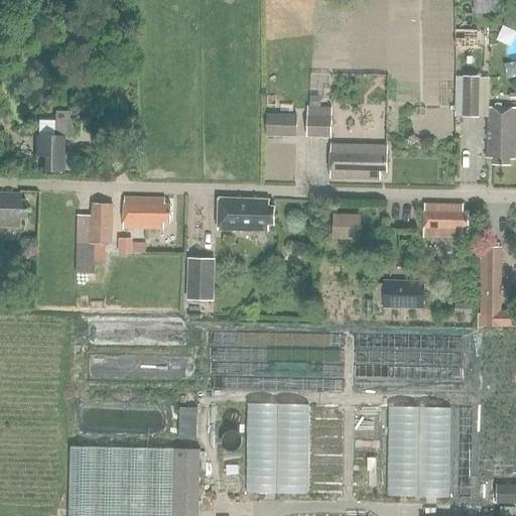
[(495,8),(494,0),(478,0),(479,9),(495,8)]
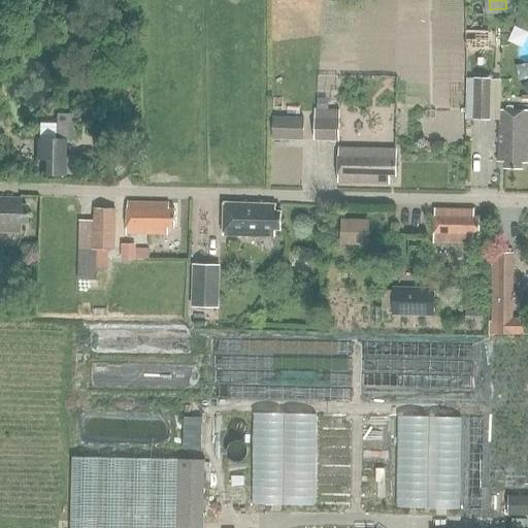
[(527,32),(527,9),(523,7),(515,27),(527,32)]
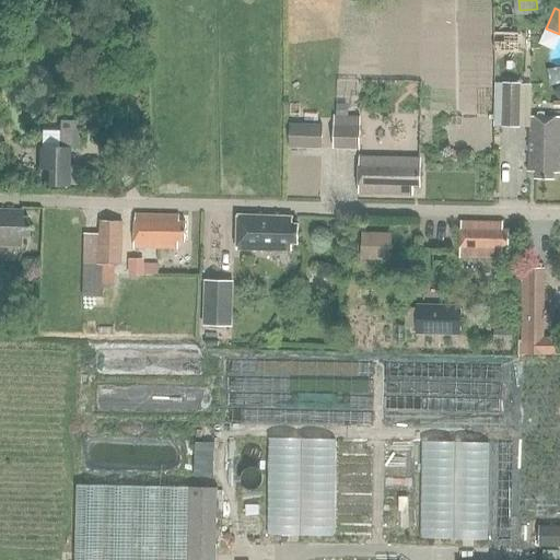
[(494,42),(494,53),(520,53),(520,42),(494,42)]
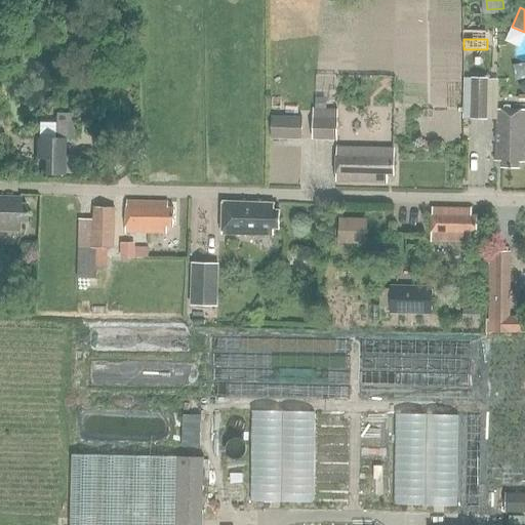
[(487,122),(488,82),(471,81),(470,122),(487,122)]
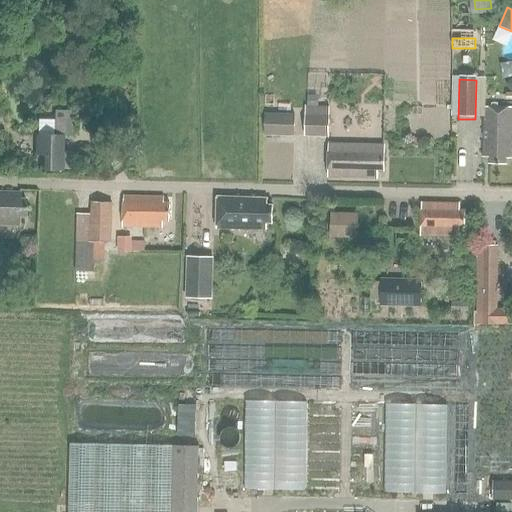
[(313,82),(313,90),(322,91),(322,83),(313,82)]
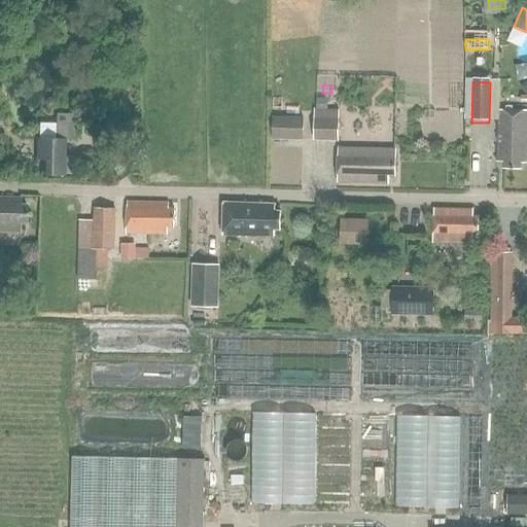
[(314,109),(314,119),(314,141),(339,141),(339,110),(314,109)]
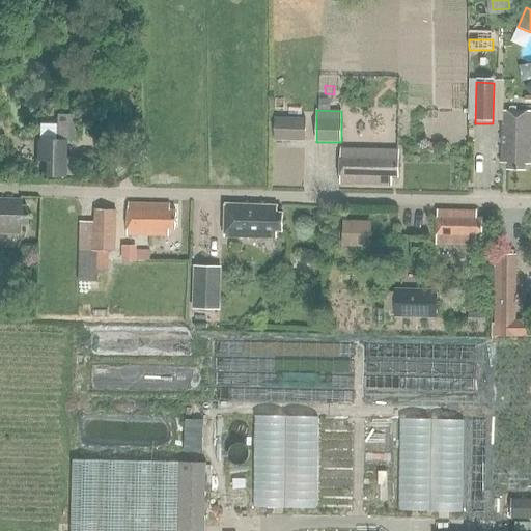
[(530,113),(502,113),(502,128),(501,164),(507,165),(506,170),(526,170),(526,165),(530,165),(530,113)]
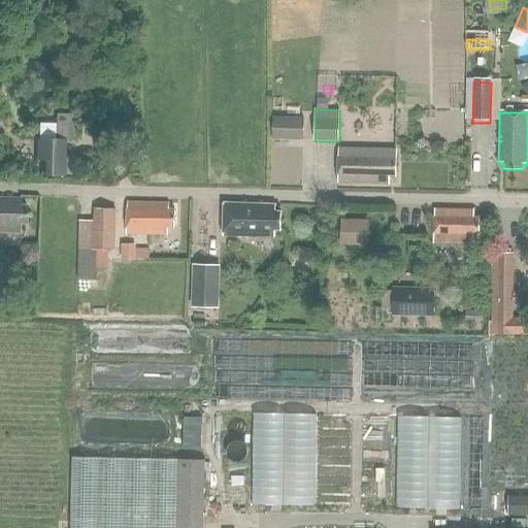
[(74,141),(74,116),(56,116),(56,141),(37,141),(37,160),(45,161),(45,175),(65,175),(65,141),(74,141)]
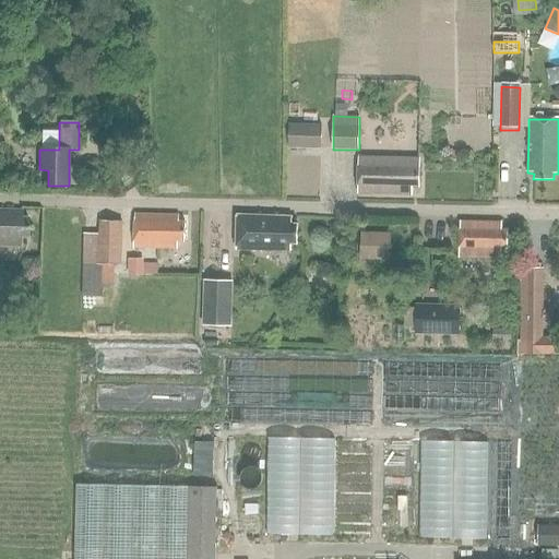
[(318,126),(285,126),(285,150),(318,151),(318,126)]
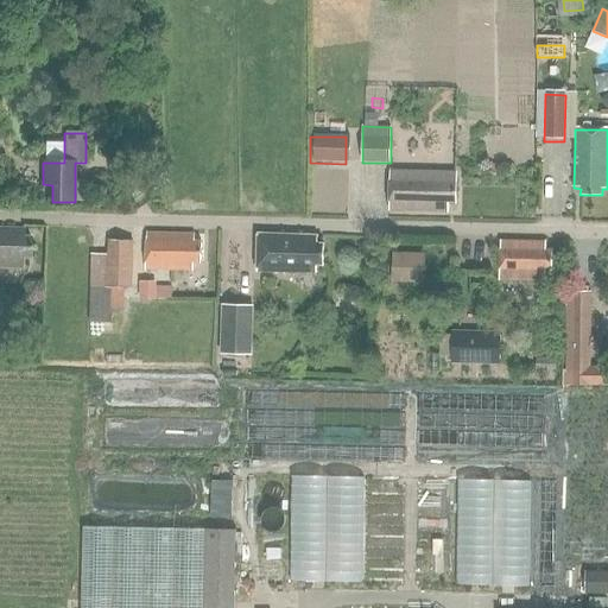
[(455,203),(456,173),(390,172),(388,211),(448,213),(448,203),(455,203)]
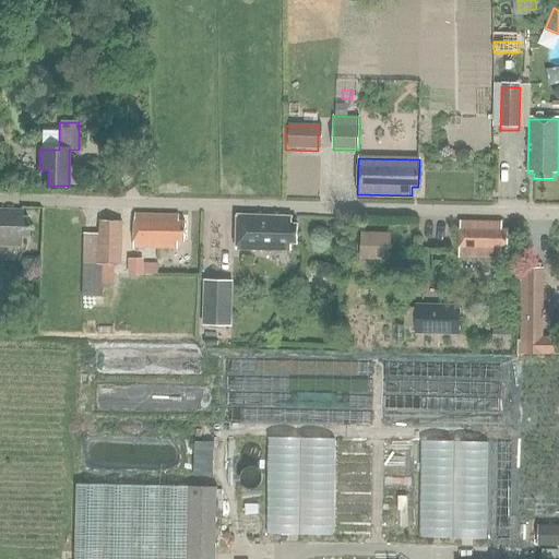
[(0,248),(21,249),(21,245),(20,244),(20,237),(26,238),(27,219),(21,219),(21,212),(0,211),(0,248)]
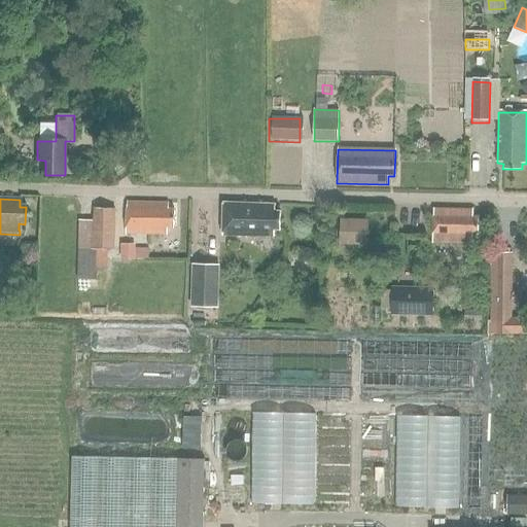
[(174,227),(174,211),(168,211),(169,204),(127,203),(126,234),(167,235),(168,227),(174,227)]
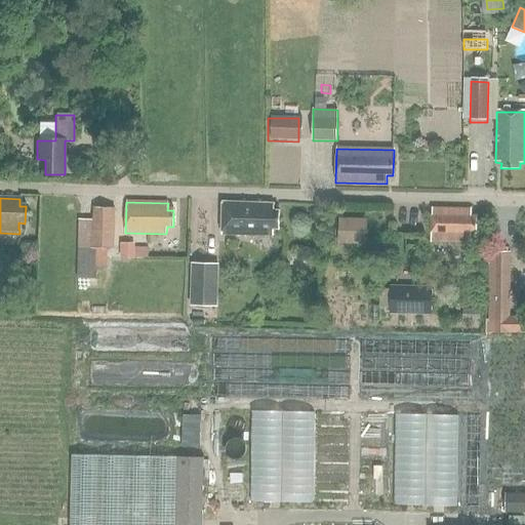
[(223,202),(221,234),(273,236),(273,229),(279,230),(279,211),(273,211),(274,204),(223,202)]
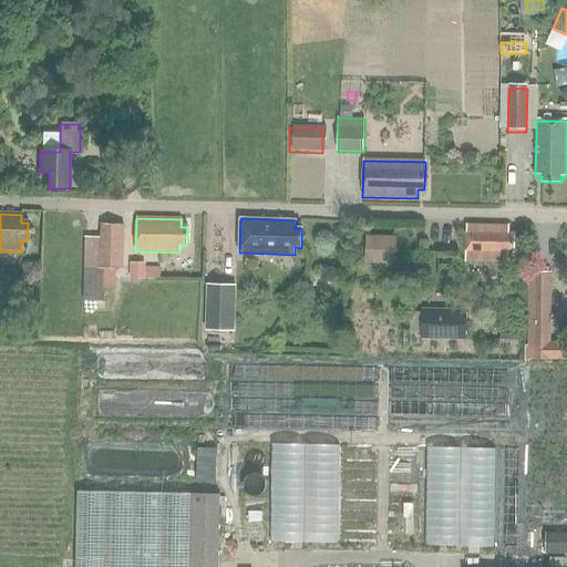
[(83,268),(103,268),(116,269),(120,269),(122,225),(98,224),(98,237),(83,237),(83,268)]
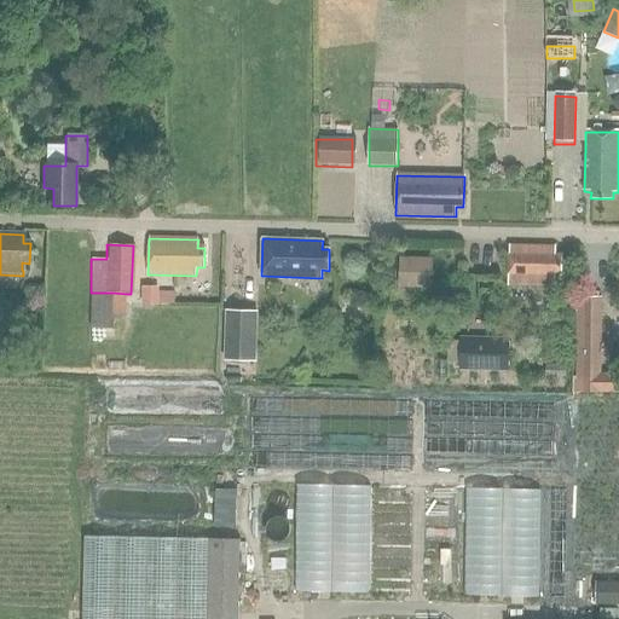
[(561,275),(562,256),(554,256),(554,249),(510,248),(509,284),(554,285),(554,275),(561,275)]
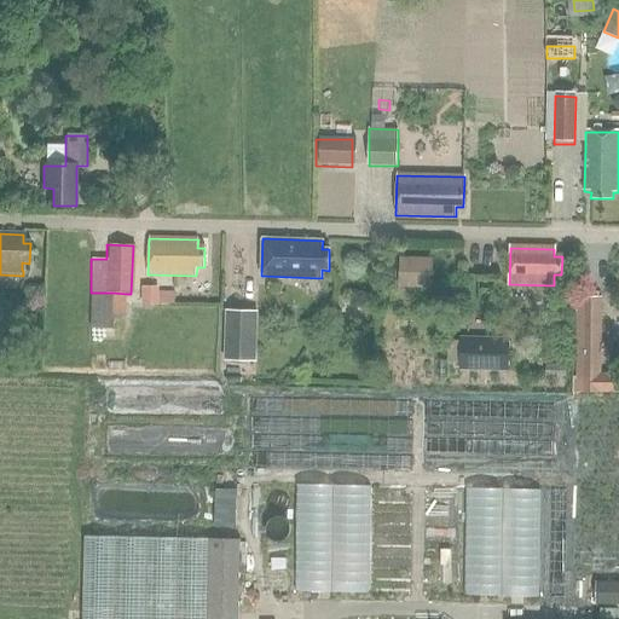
[(431,285),(431,260),(403,260),(401,285),(431,285)]
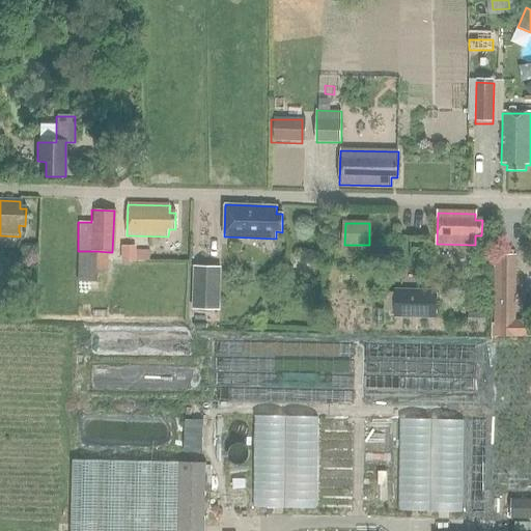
[(120,248),(120,263),(148,263),(148,253),(135,253),(135,248),(120,248)]
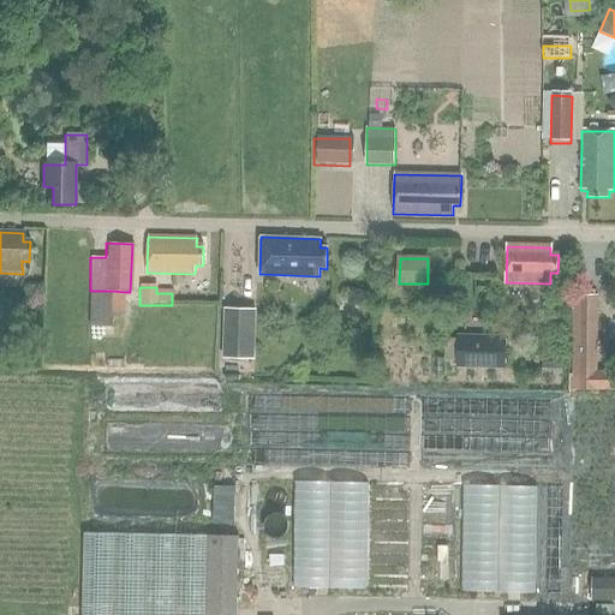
[(111,312),(112,291),(90,291),(89,327),(111,327),(111,312)]
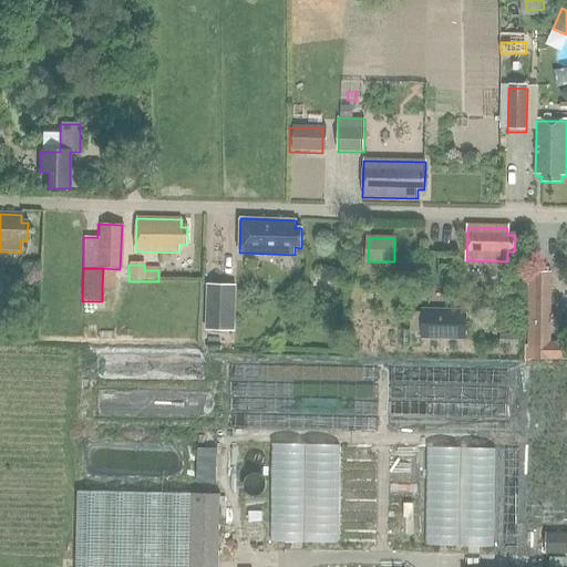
[(103,268),(102,288),(115,288),(116,269),(103,268)]
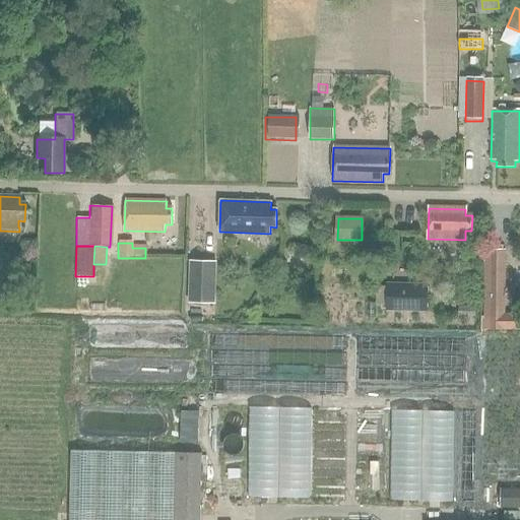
[(484,250),(484,283),(506,283),(505,250),(484,250)]
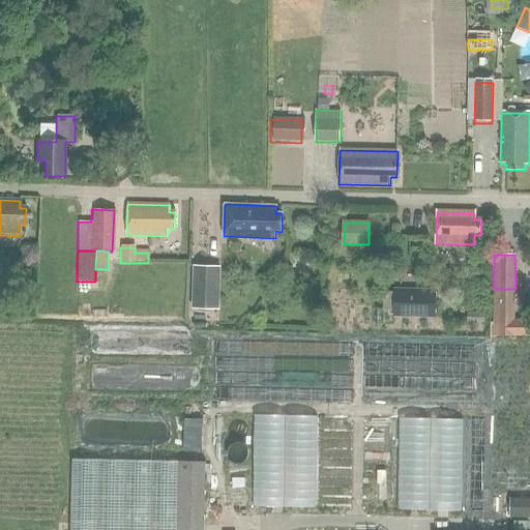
[(217,312),(218,268),(190,267),(189,311),(217,312)]
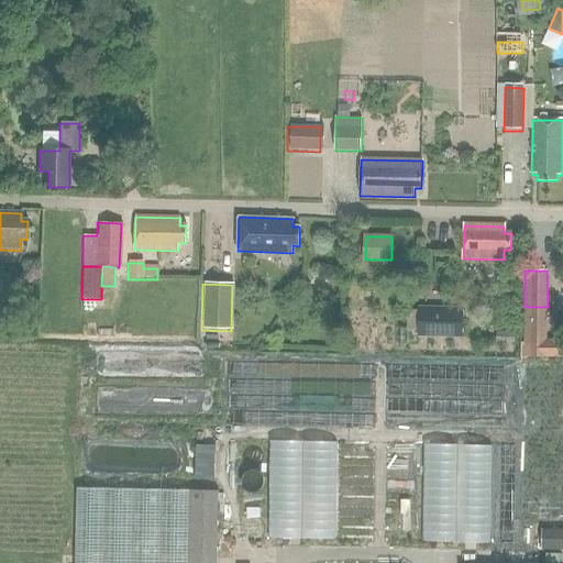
[(525,307),(525,344),(548,344),(548,307),(525,307)]
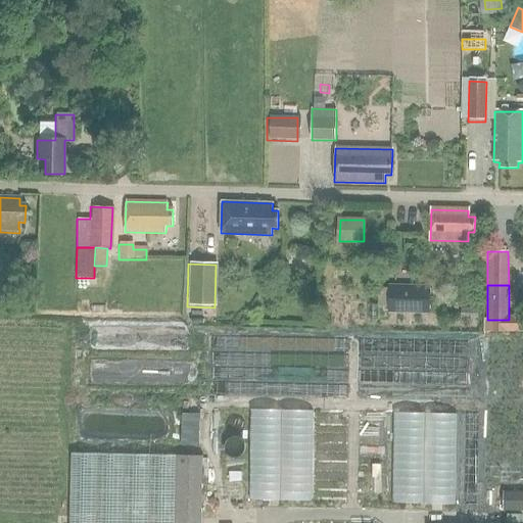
[(427,287),(387,286),(386,314),(426,315),(427,287)]
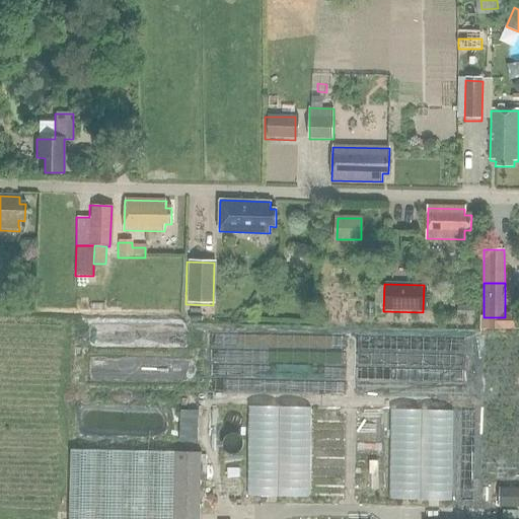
[(458,305),(458,316),(475,316),(475,305),(458,305)]
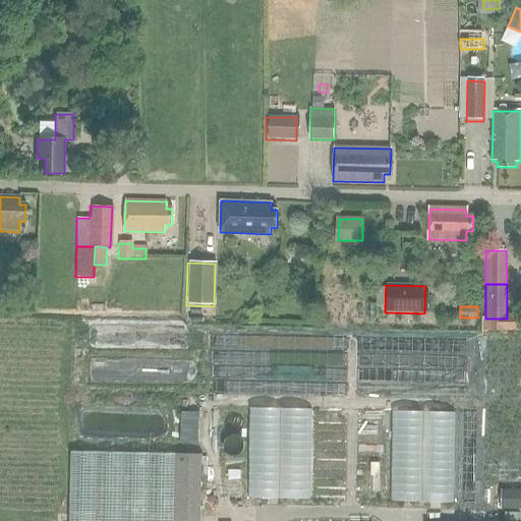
[(70,520),(201,520),(204,455),(200,455),(200,413),(182,413),(181,454),(72,452),(70,520)]
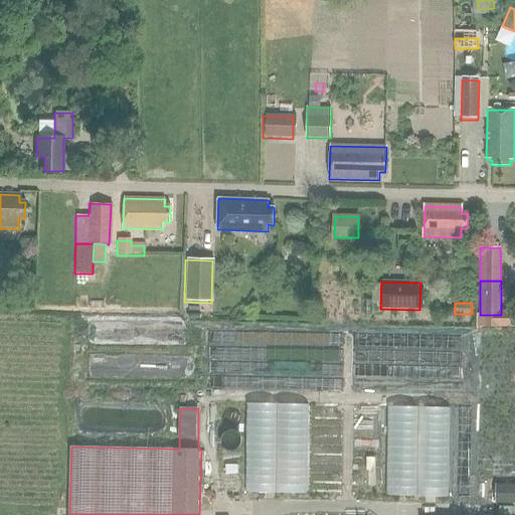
[(514,485),(497,485),(497,505),(514,505),(514,485)]
